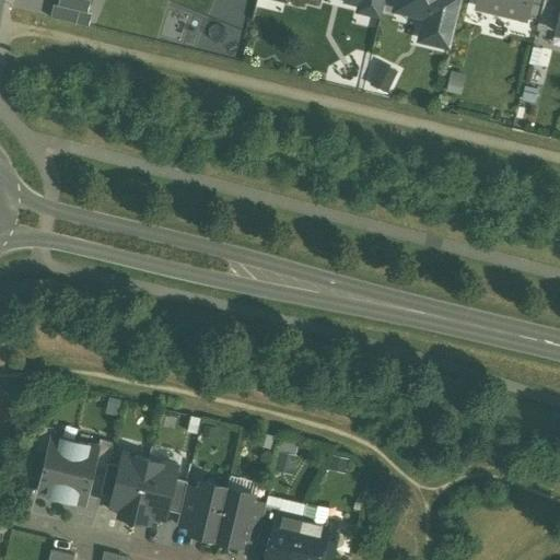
[(86,13),(90,1),(85,0),(59,0),(58,7),(86,13)]
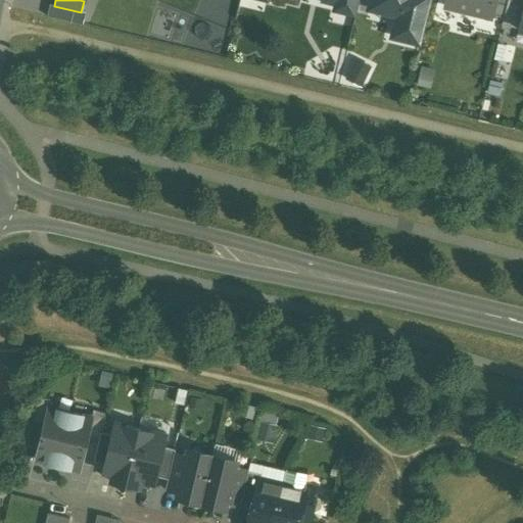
[(360,0),(338,0),(338,5),(358,10),(360,0)]
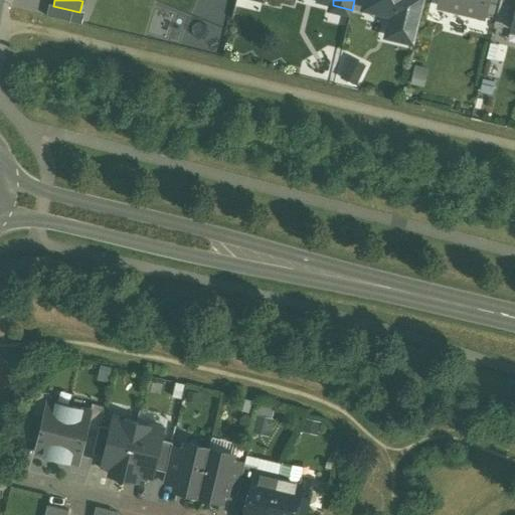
[(367,0),(365,13),(402,22),(407,0),(367,0)]
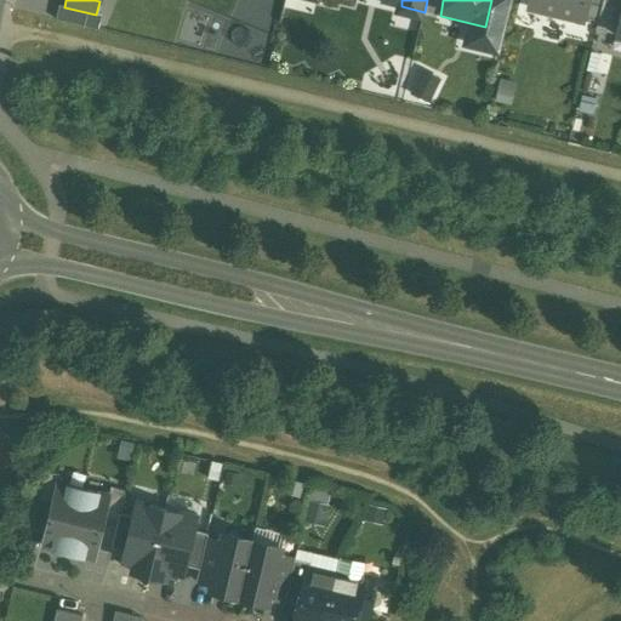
[(513,0),(491,0),(485,27),(480,49),(501,53),(513,0)]
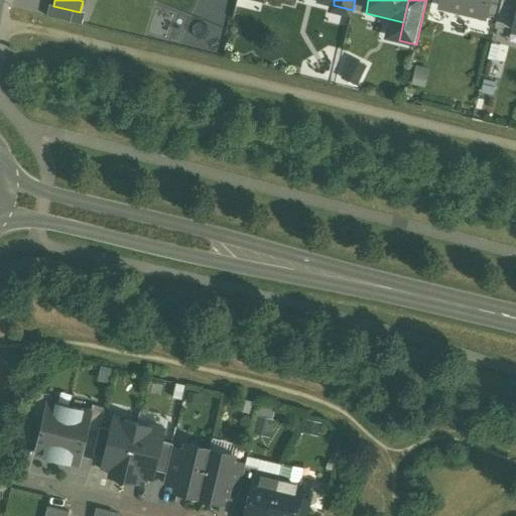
[(440,0),(440,3),(455,6),(453,12),(484,19),(485,16),(488,0),(440,0)]
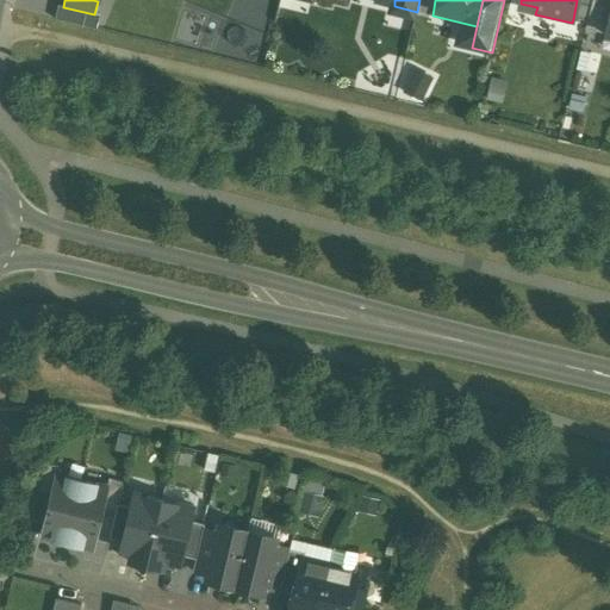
[(577,0),(573,19),(587,22),(592,0),(577,0)]
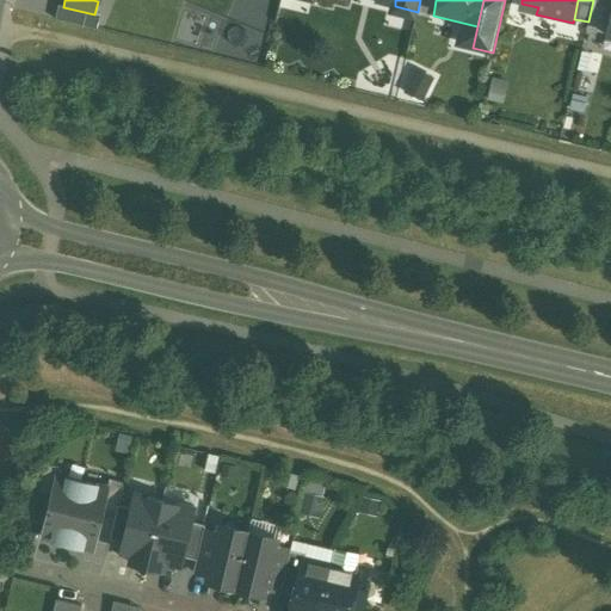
[(610,14),(610,0),(593,0),(588,22),(586,31),(606,36),(610,14)]
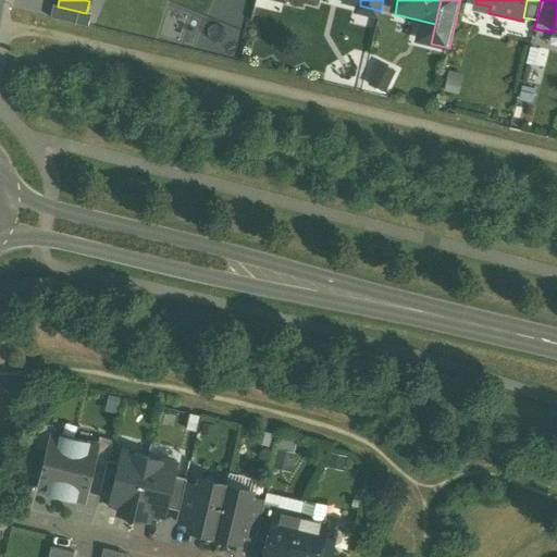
[(90,15),(52,5),(50,17),(87,26),(90,15)]
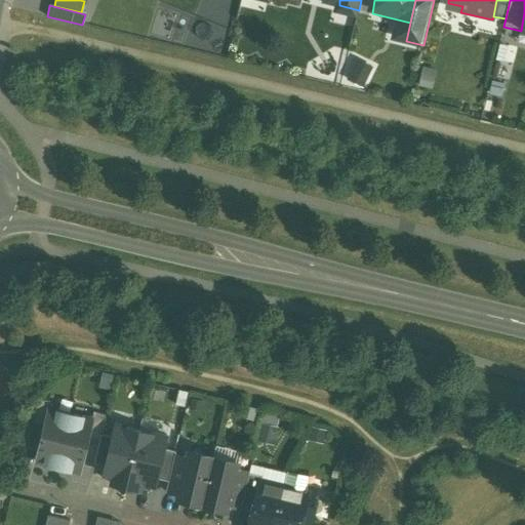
[(363,87),(368,74),(354,69),(349,81),(363,87)]
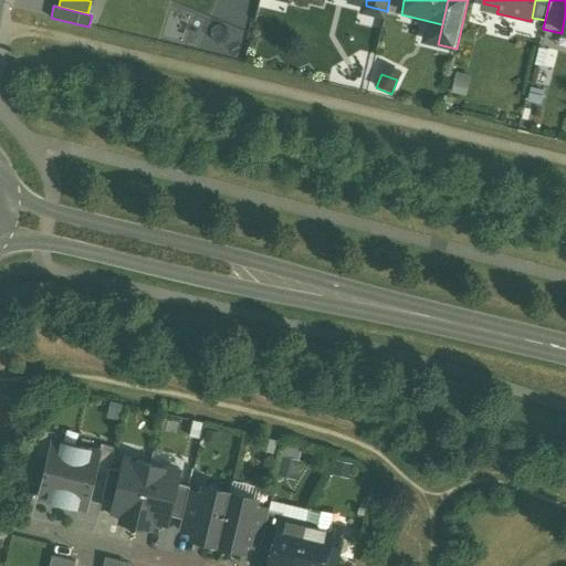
[(54,433),(42,430),(35,457),(49,459),(53,441),(54,433)]
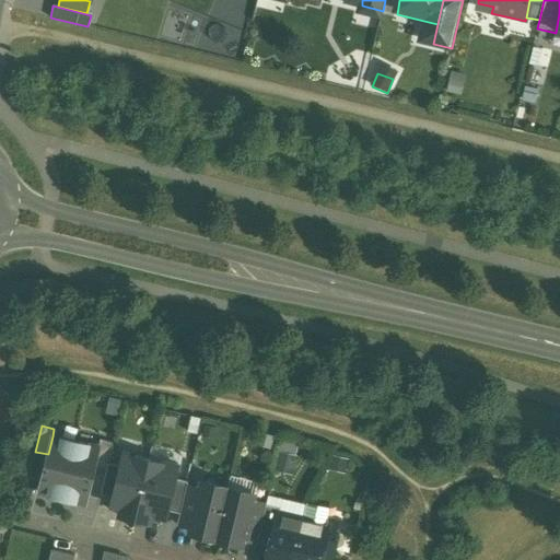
[(76,442),(53,436),(48,454),(38,492),(48,494),(47,498),(55,501),(60,502),(76,442)]
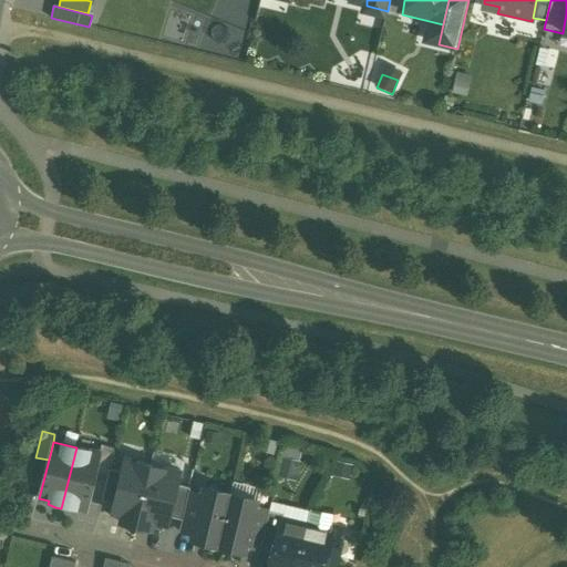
[(113,449),(101,445),(100,453),(95,471),(107,474),(113,449)]
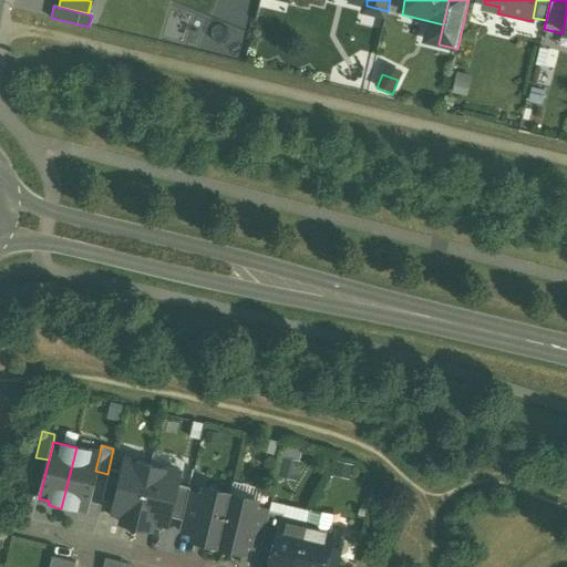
[(100,453),(76,447),(61,508),(70,511),(75,509),(76,507),(85,509),(95,471),(100,453)]
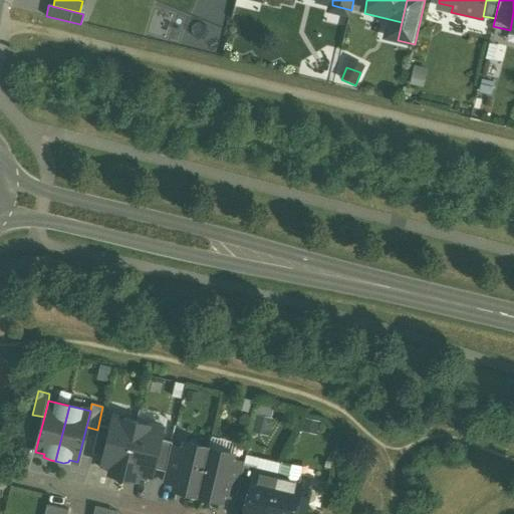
[(163,428),(113,416),(110,428),(103,457),(102,464),(109,466),(108,473),(138,481),(140,474),(151,476),(153,468),(160,439),(163,428)]
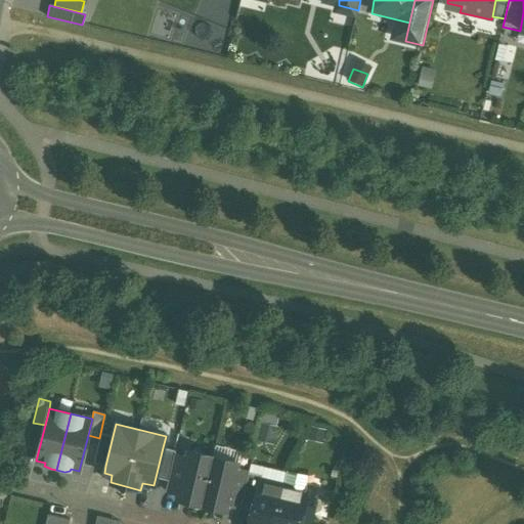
[(113,436),(101,433),(94,463),(105,466),(113,436)]
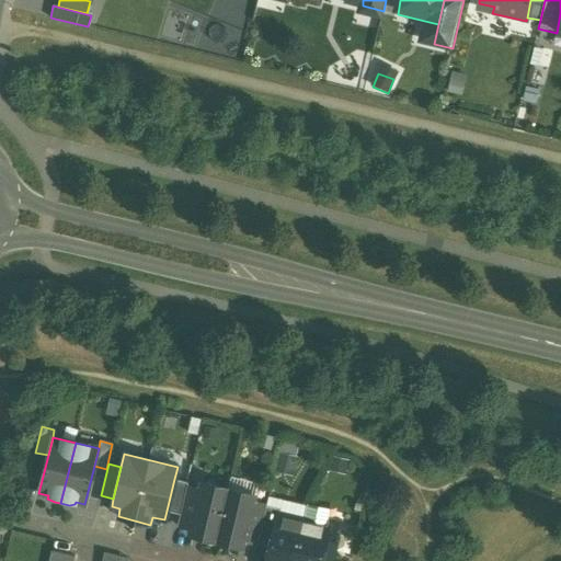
[(187,482),(174,479),(167,511),(180,514),(186,485),(187,482)]
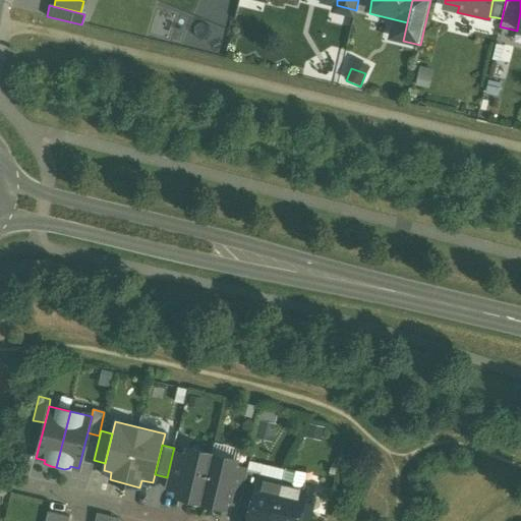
[(212,454),(186,449),(185,454),(177,489),(175,496),(200,502),(212,454)]
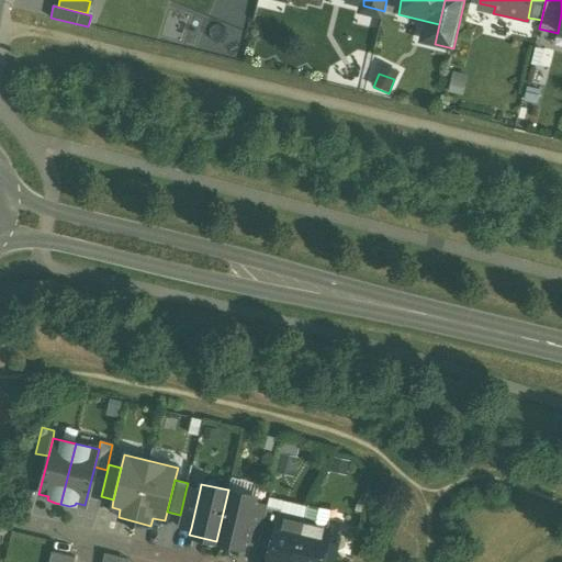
[(200,490),(187,486),(180,515),(178,526),(191,528),(200,490)]
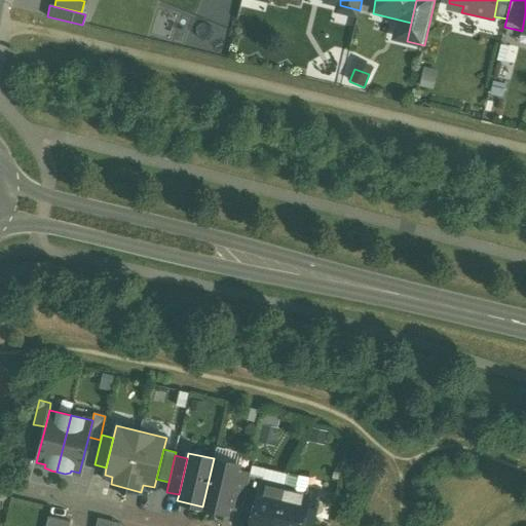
[(238,464),(214,458),(202,506),(227,513),(229,506),(237,471),(238,464)]
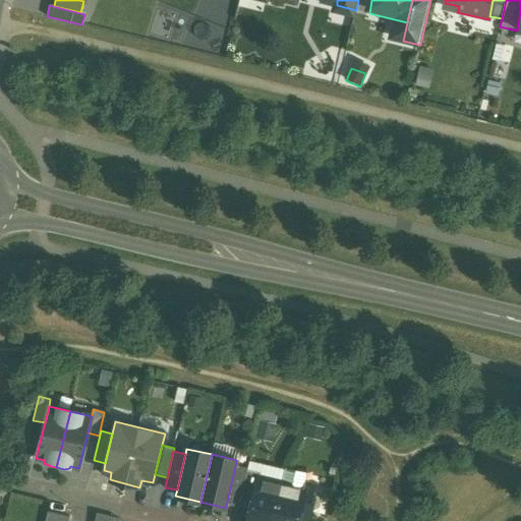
[(247,468),(235,466),(227,502),(238,505),(246,469),(247,468)]
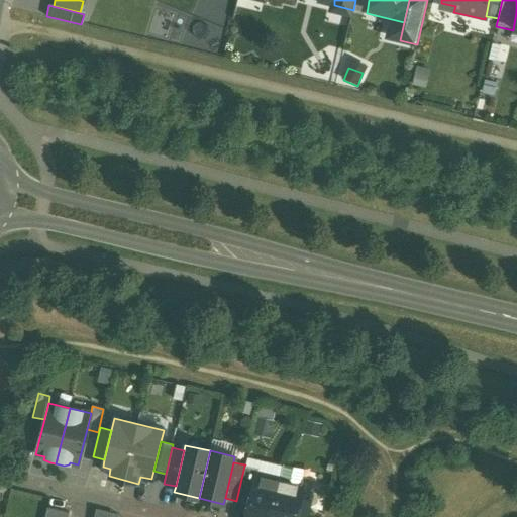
[(259,469),(244,466),(236,501),(248,504),(255,474),(257,475),(259,469)]
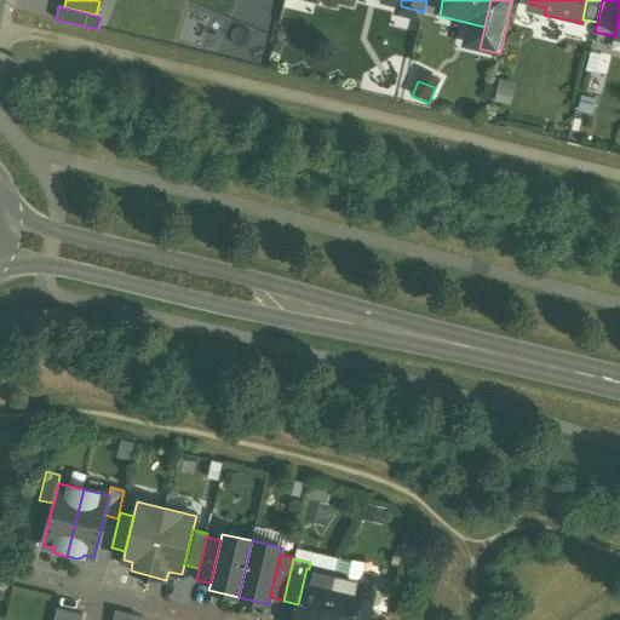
[(309,569),(306,568),(298,604),(293,619),(323,619),(334,575),(309,569)]
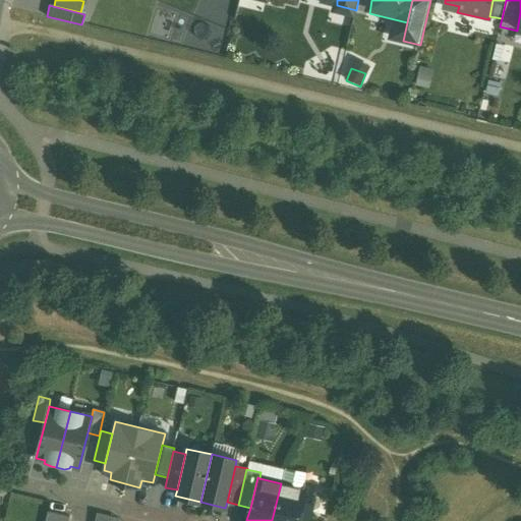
[(309,520),(319,486),(304,482),(303,488),(305,489),(298,519),(307,520),(309,520)]
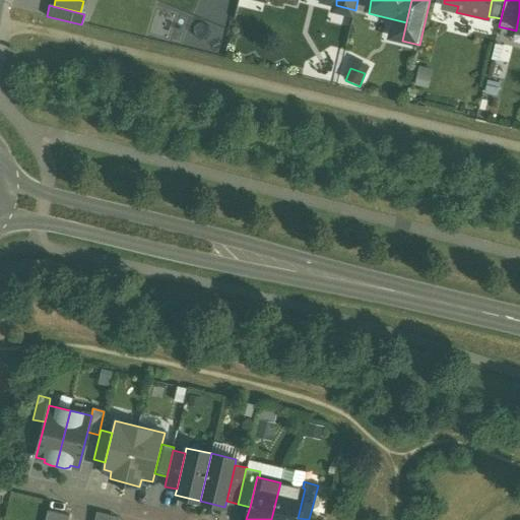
[(303,488),(280,482),(271,519),(297,519),(298,518),(305,489),(303,488)]
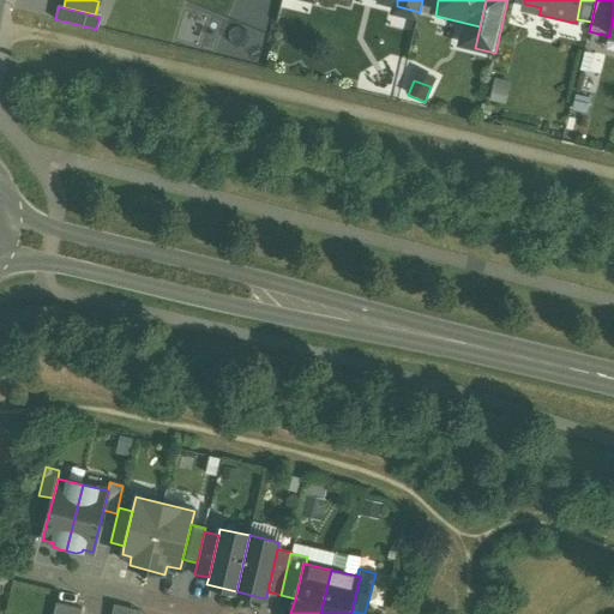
[(80,613),(82,609),(56,602),(53,613),(80,613)]
